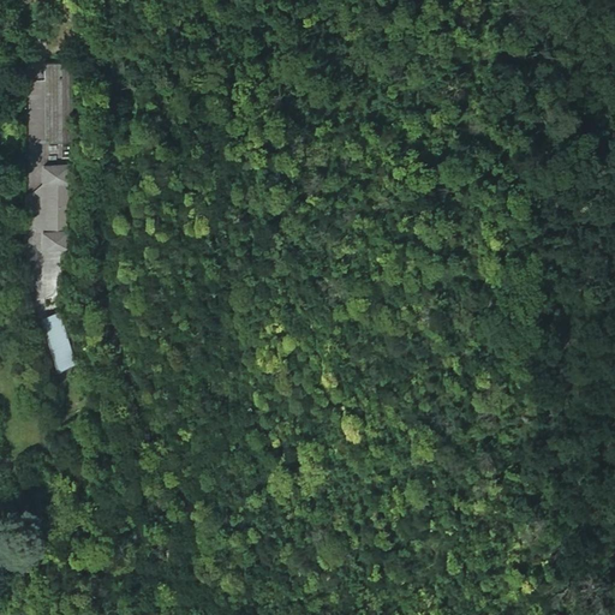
[(40,61),(41,73),(63,73),(63,61),(40,61)]
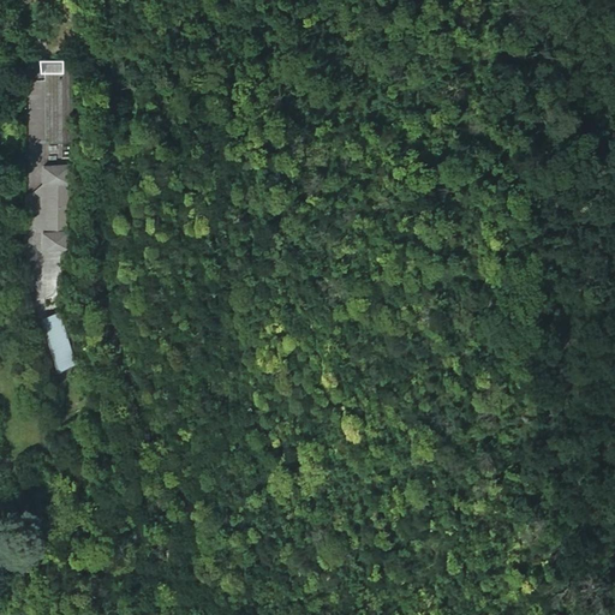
[(41,73),(42,138),(63,137),(63,135),(63,126),(63,73),(41,73)]
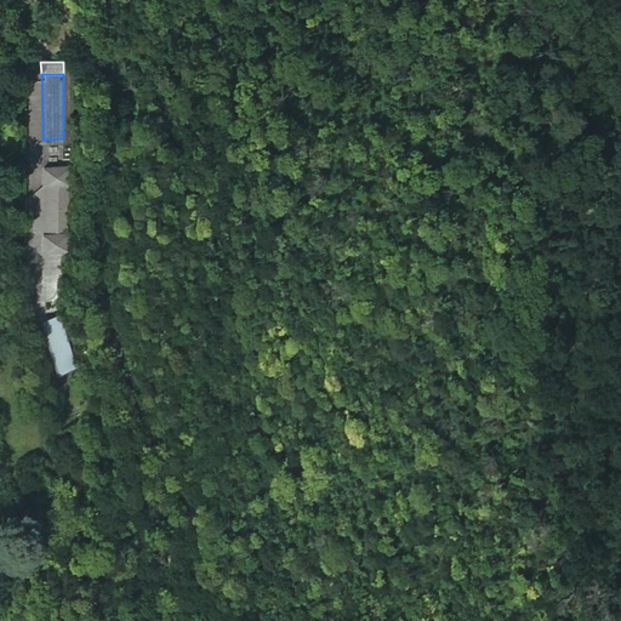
[(41,248),(47,248),(64,249),(70,163),(47,160),(46,178),(50,180),(47,231),(43,229),(41,248)]
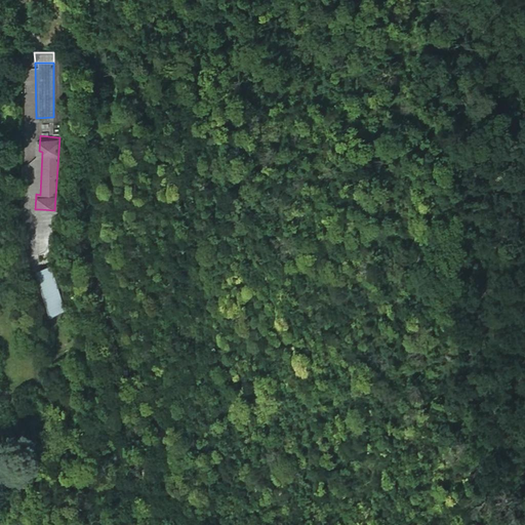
[(42,152),(39,151),(33,159),(31,187),(36,194),(40,195),(42,152)]
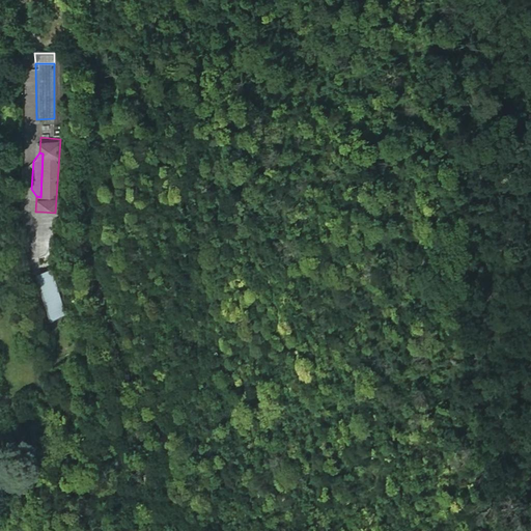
[(49,268),(33,275),(54,316),(68,310),(49,268)]
